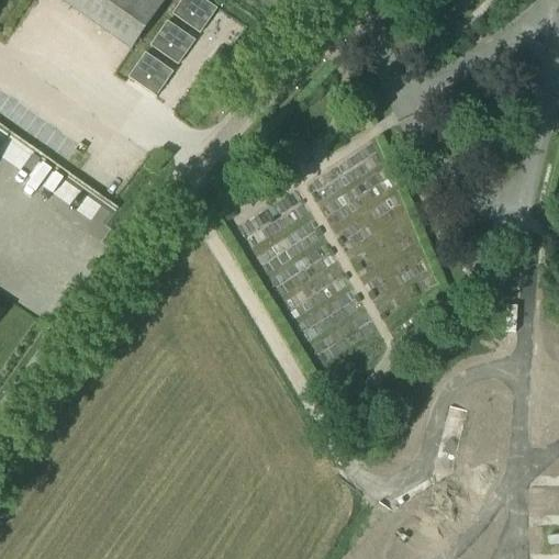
[(68,0),(134,45),(164,0),(68,0)]
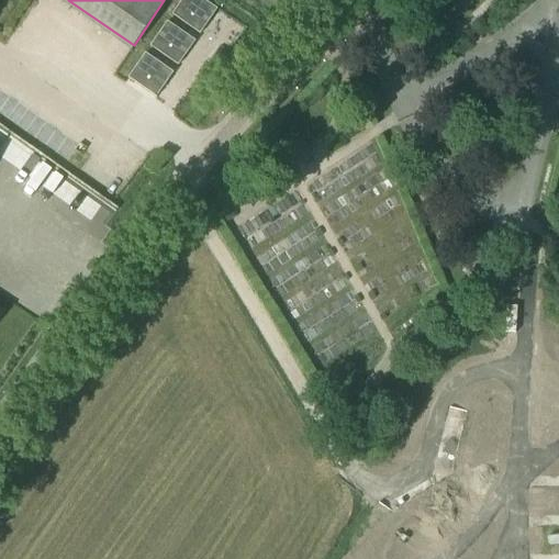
[(183,0),(175,13),(203,32),(220,8),(208,0),(183,0)]
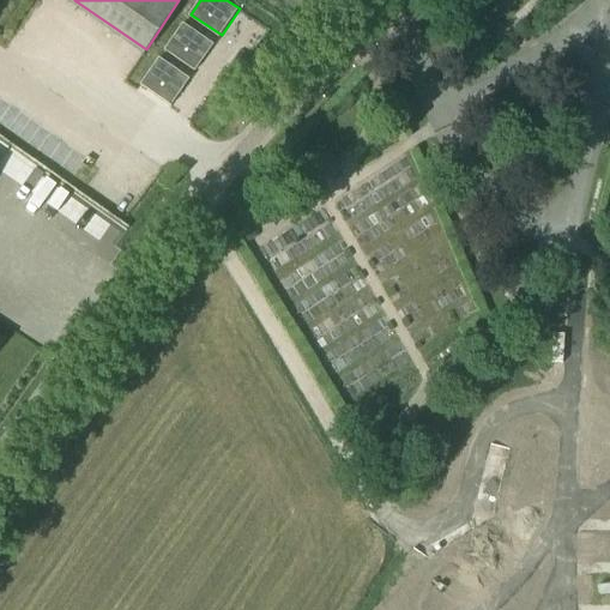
[(186,22),(167,49),(197,70),(216,43),(186,22)]
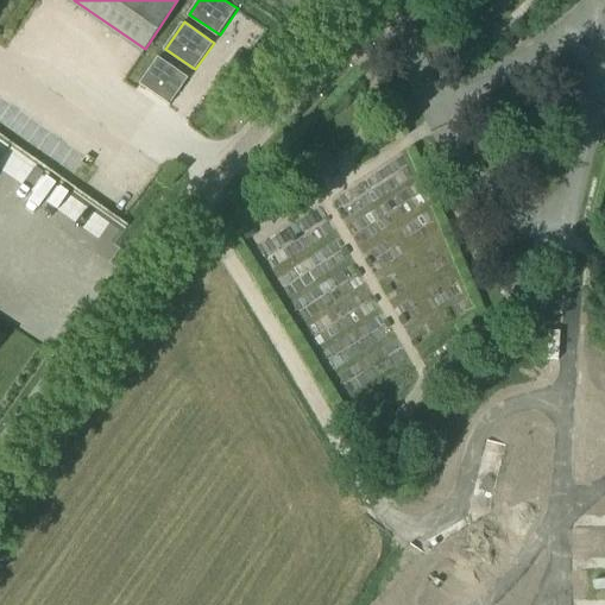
[(161,56),(142,82),(171,104),(190,77),(161,56)]
